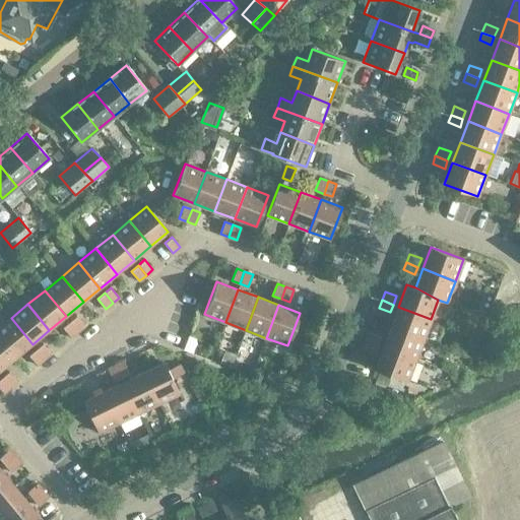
[(390,327),(423,339),(431,319),(398,307),(390,327)]
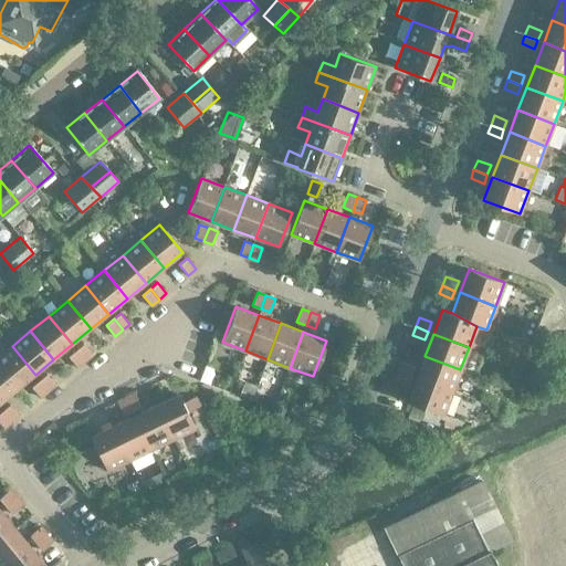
[(76,349),(85,360),(93,354),(84,344),(76,349)]
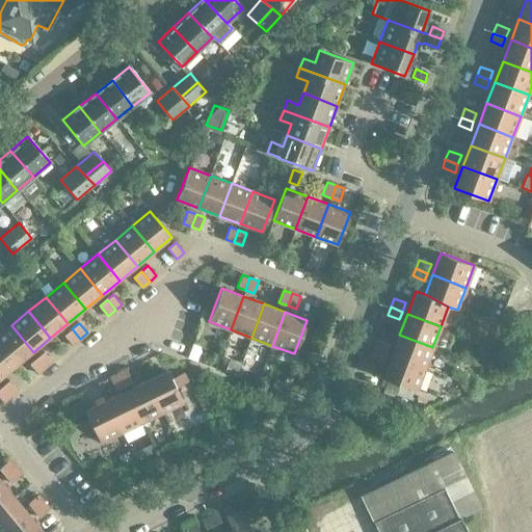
[(0,335),(0,347),(16,366),(33,352),(11,325),(0,335)]
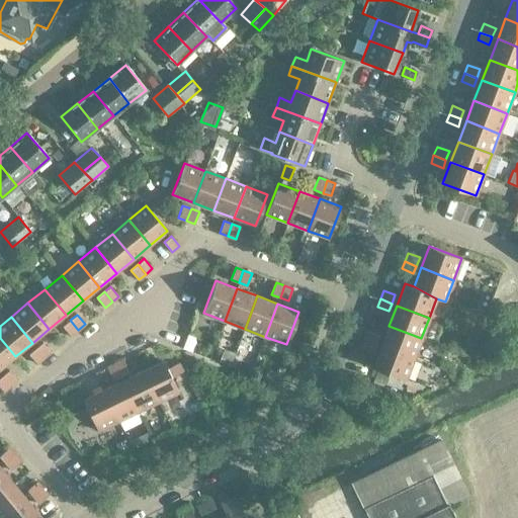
[(78,330),(70,320),(63,326),(71,335),(78,330)]
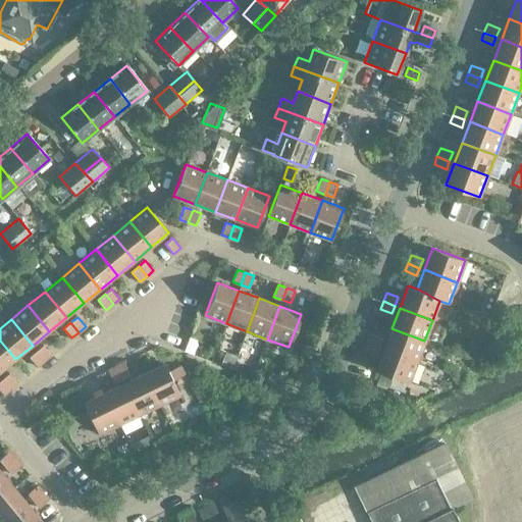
[(392,328),(384,349),(417,361),(424,341),(392,328)]
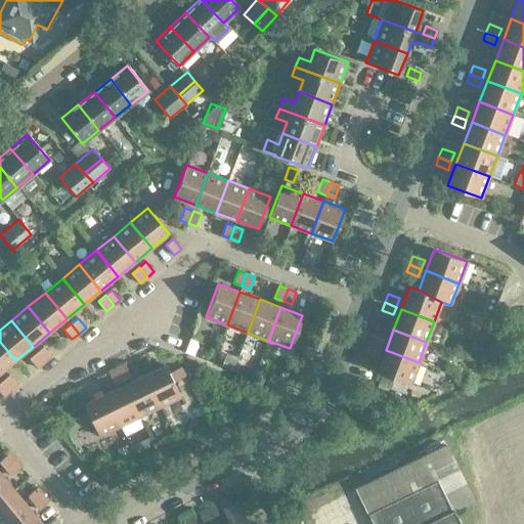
[(368,343),(381,348),(384,339),(372,335),(368,343)]
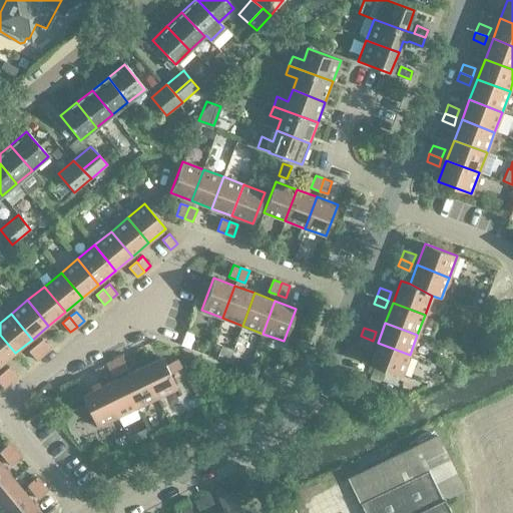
[(0,365),(15,353),(0,335),(0,365)]
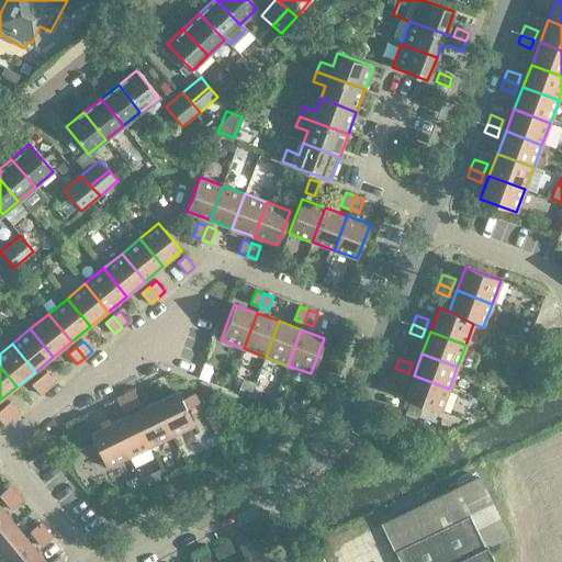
[(408,373),(395,368),(392,377),(405,381),(408,373)]
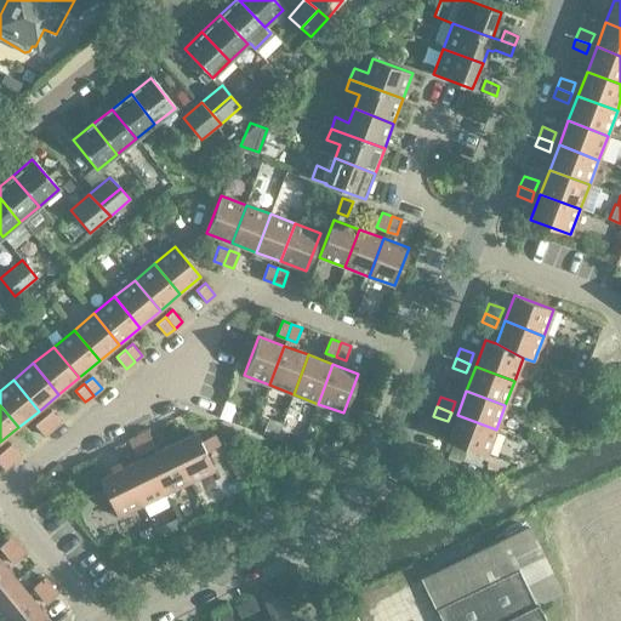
[(43,417),(52,429),(61,422),(51,410),(43,417)]
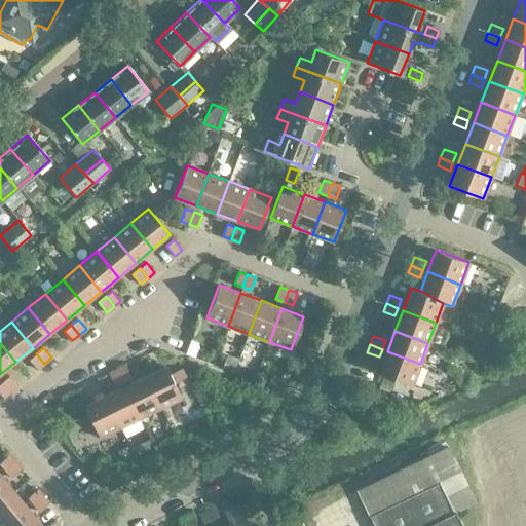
[(420,364),(387,351),(379,373),(412,385),(420,364)]
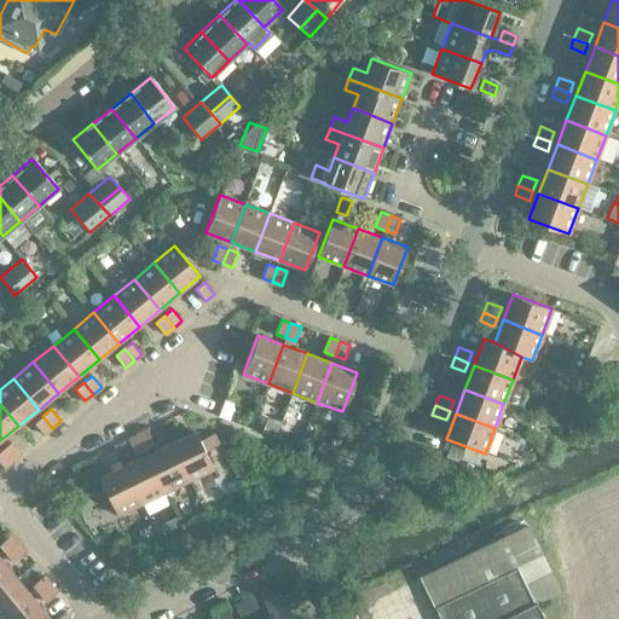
[(52,428),(42,416),(35,422),(45,434),(52,428)]
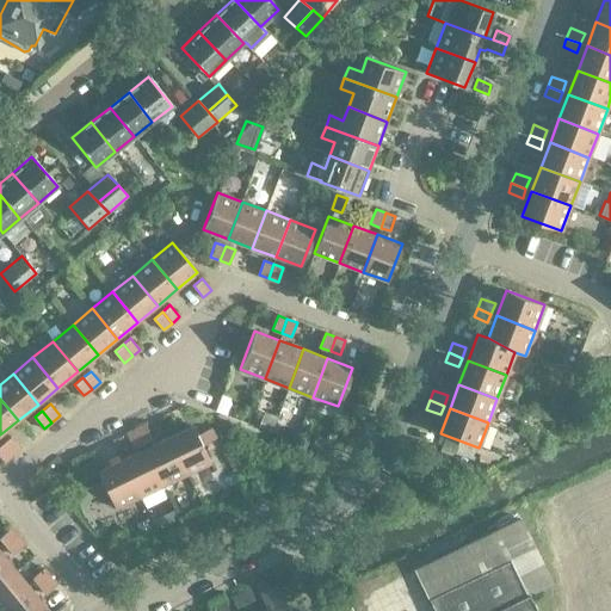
[(137,429),(146,445),(154,440),(146,424),(137,429)]
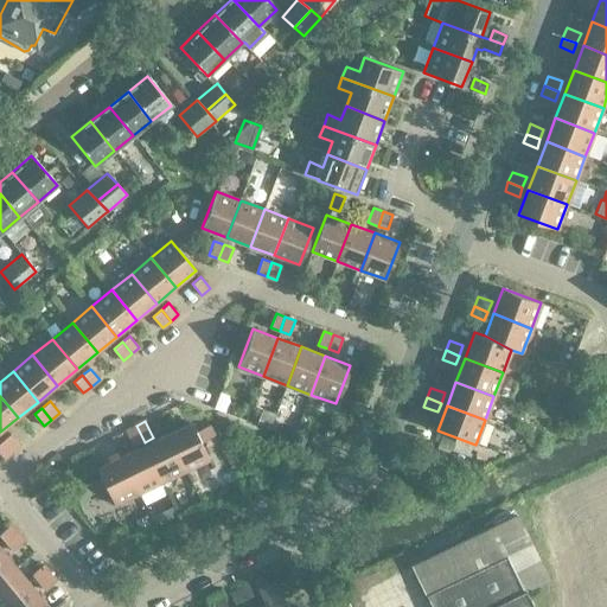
[(168,435),(186,471),(210,460),(202,441),(215,435),(210,426),(196,432),(192,423),(168,435)]
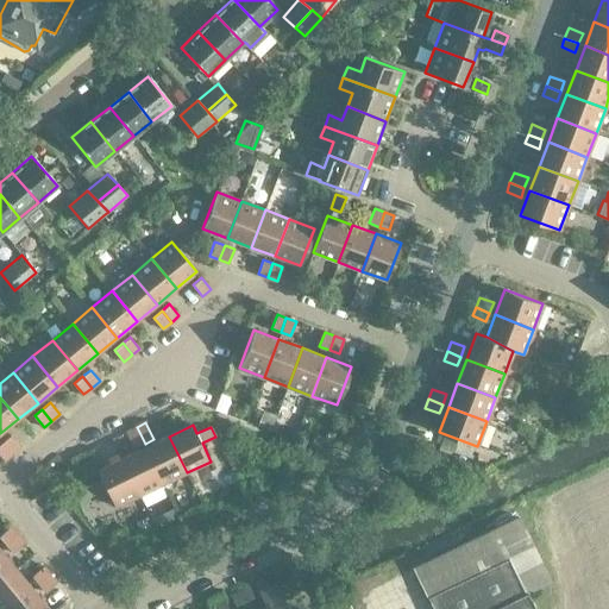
[(145,444),(137,427),(126,432),(135,449),(145,444)]
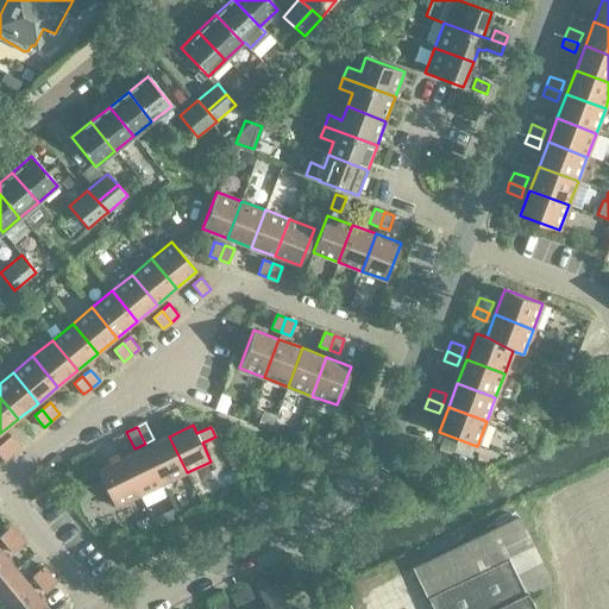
[(4,441),(13,453),(20,446),(11,435),(4,441)]
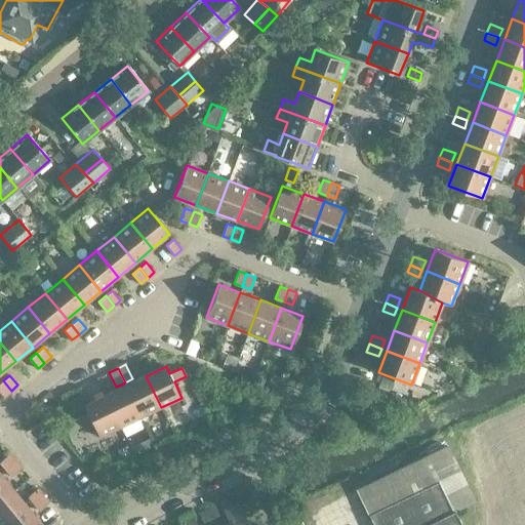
[(146,376),(125,387),(140,417),(161,407),(146,376)]
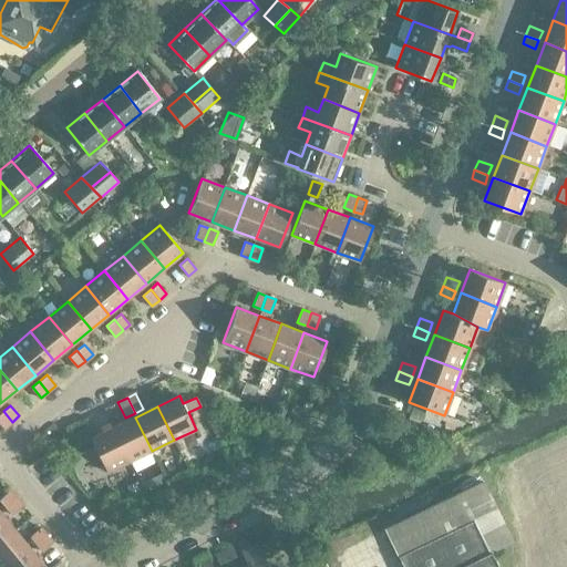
[(12,422),(3,411),(0,413),(0,423),(4,429),(12,422)]
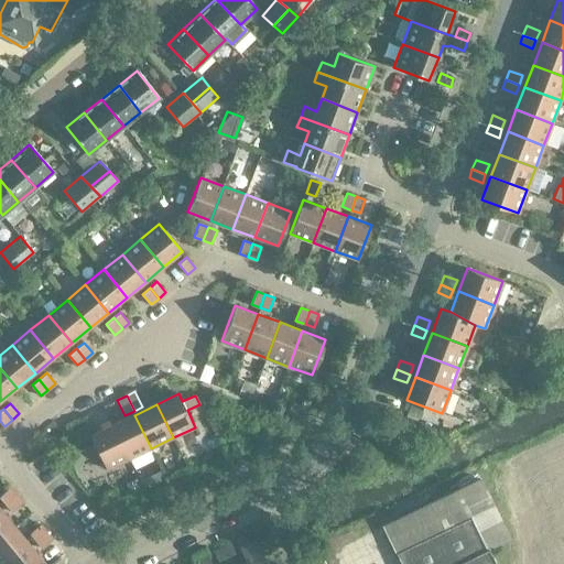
[(134,415),(114,425),(129,458),(151,448),(134,415)]
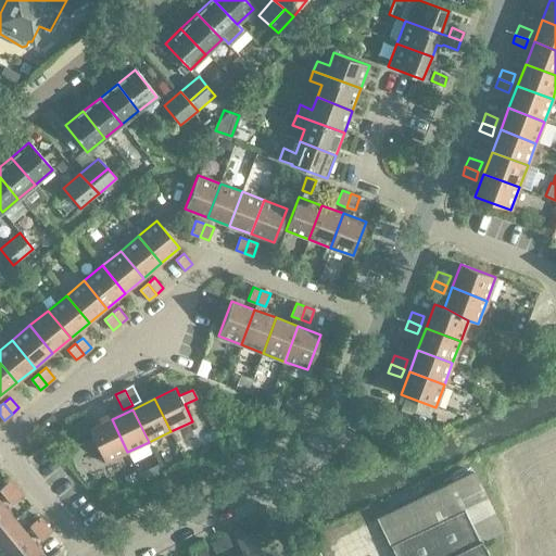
[(127,452),(112,419),(90,430),(93,438),(81,443),(86,452),(98,446),(106,463),(127,452)]
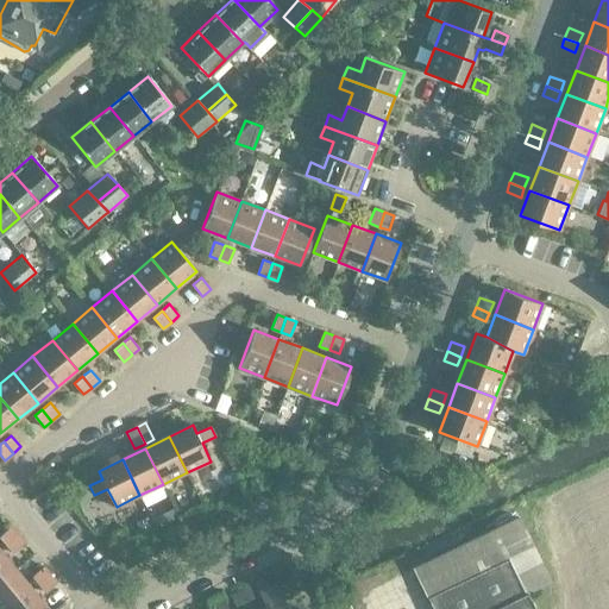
[(550,581),(518,516),(413,567),(433,608),(534,608),(527,591),(550,581)]
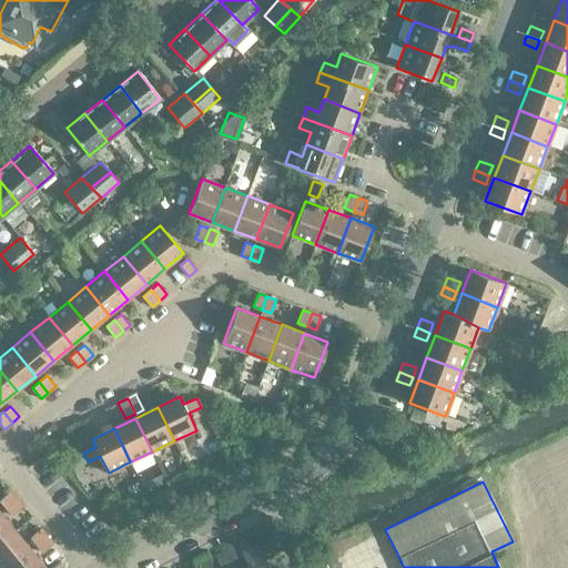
[(0,499),(6,506),(16,497),(11,492),(0,499)]
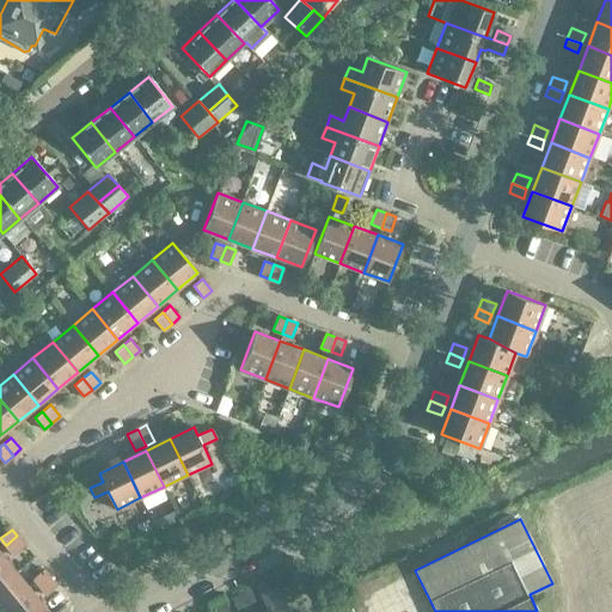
[(17,536),(6,545),(13,554),(25,545),(17,536)]
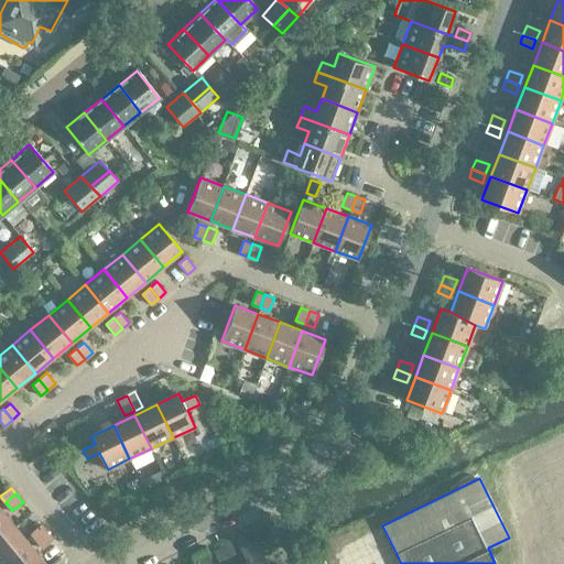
[(0,508),(0,539),(15,527),(0,508)]
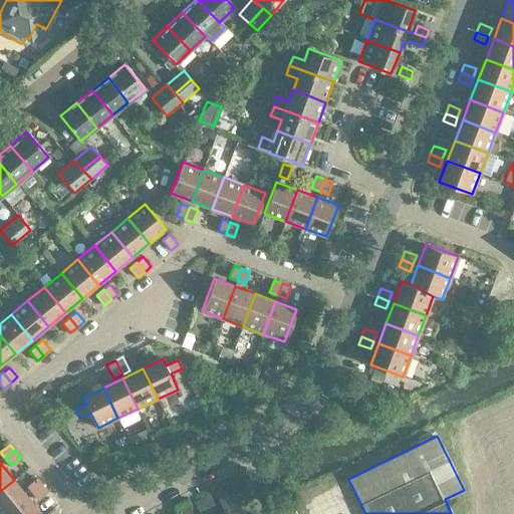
[(28,485),(33,492),(42,484),(37,478),(28,485)]
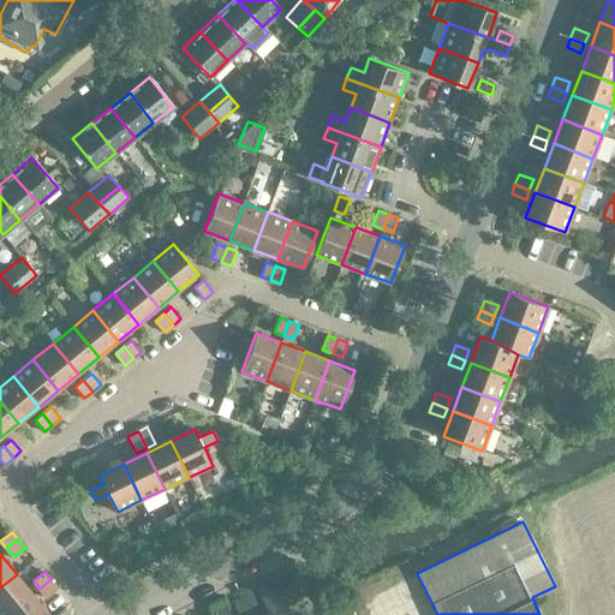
[(7,614),(34,593),(17,574),(0,587),(0,614),(7,614)]
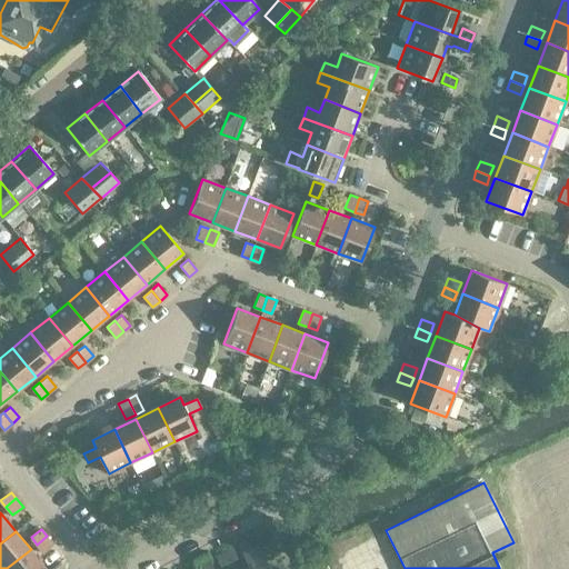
[(47,536),(37,545),(43,552),(53,543),(47,536)]
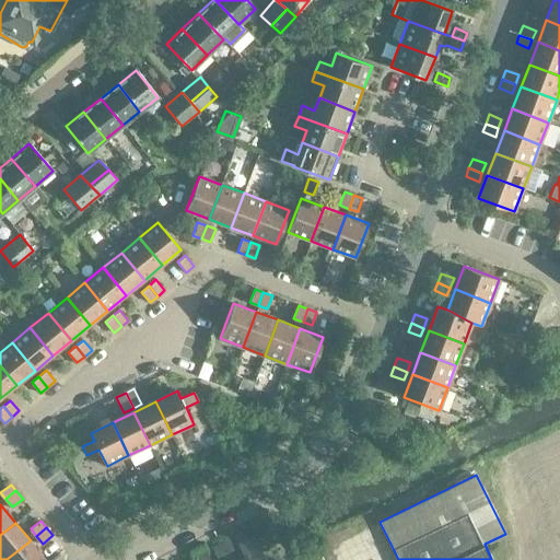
[(246,558),(246,559),(267,559),(256,537),(248,540),(244,533),(235,537),(246,558)]
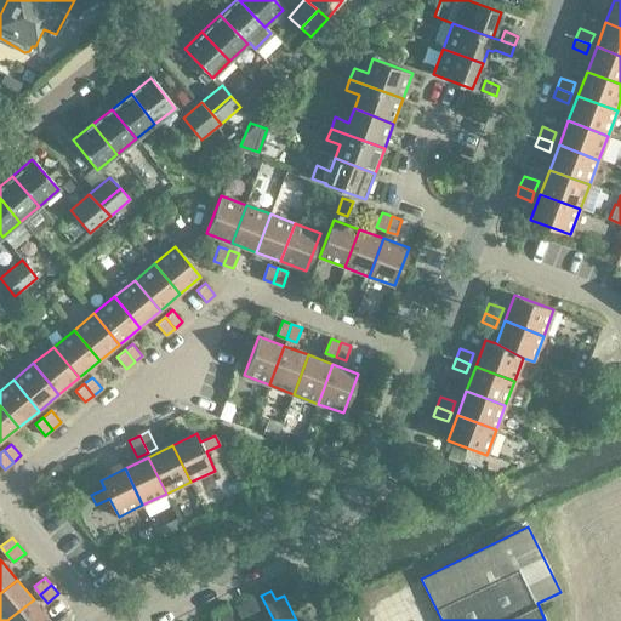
[(34,599),(7,620),(50,620),(51,620),(34,599)]
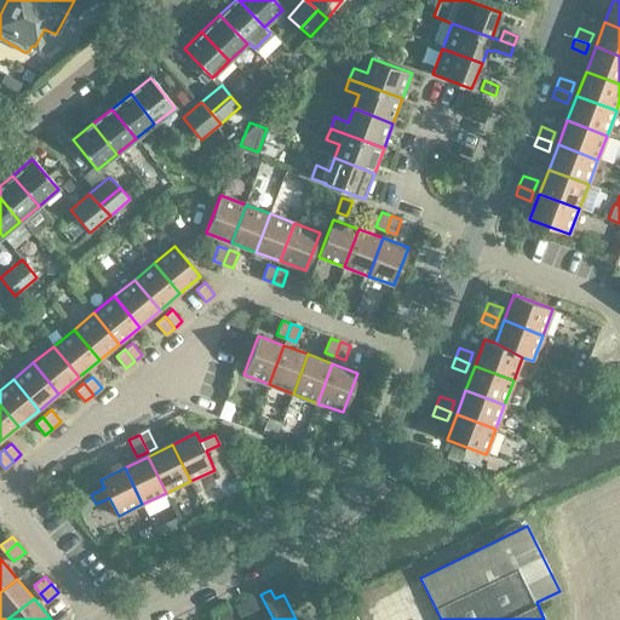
[(245,603),(250,612),(259,608),(254,598),(245,603)]
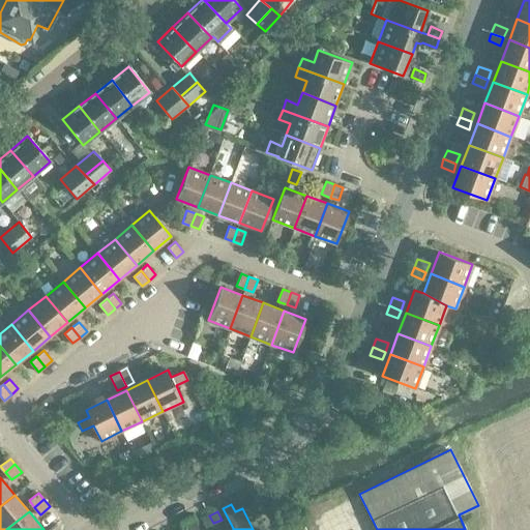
[(213,523),(209,516),(202,519),(206,527),(213,523)]
